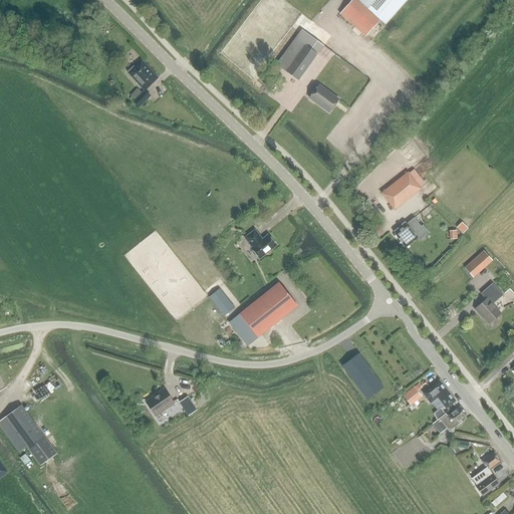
[(350,0),(339,14),(364,37),(377,22),(383,27),(407,0),(350,0)]
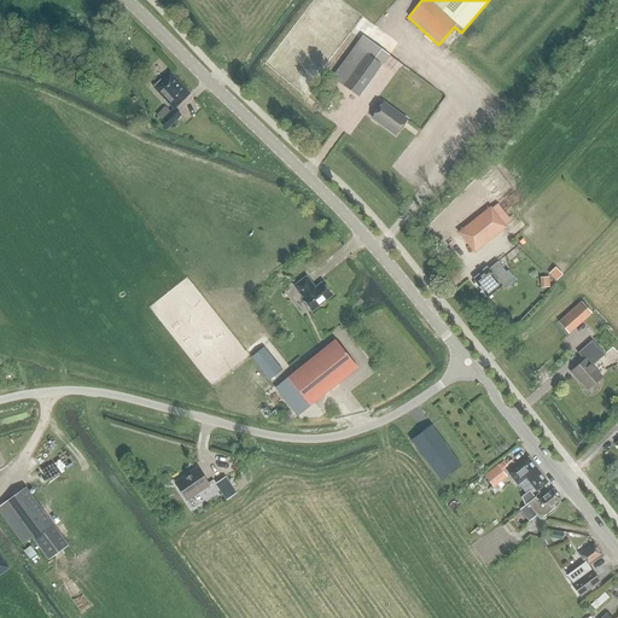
[(332,77),(328,83),(333,87),(337,81),(342,85),(357,97),(382,64),(389,54),(362,35),(336,74),(332,77)]
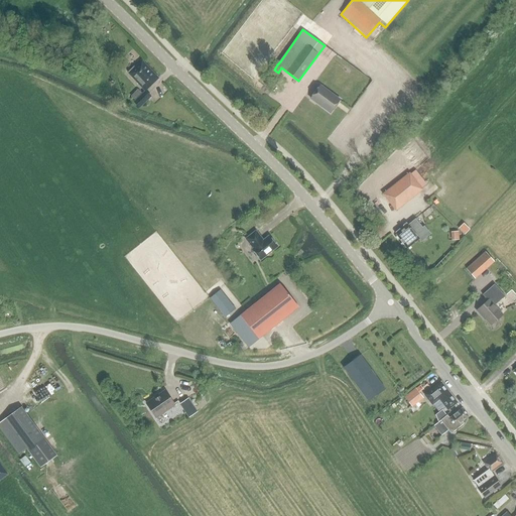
[(336,48),(338,44),(330,37),(327,41),(336,48)]
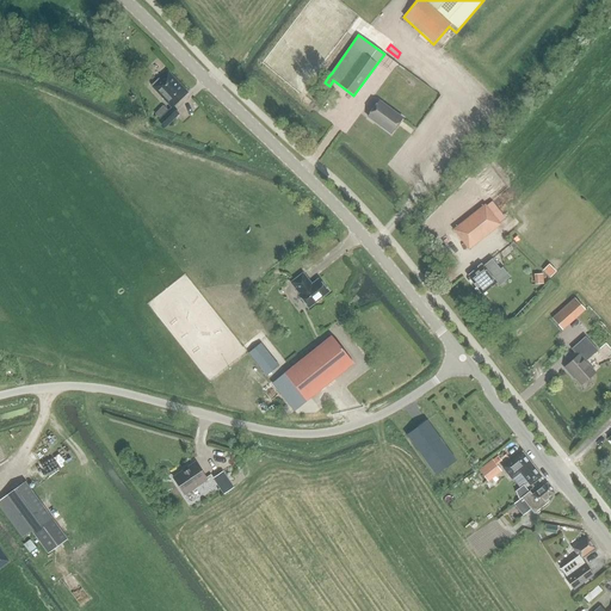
[(173,107),(187,93),(167,72),(155,82),(152,87),(171,107),(164,113),(158,121),(165,128),(179,115),(173,107)]
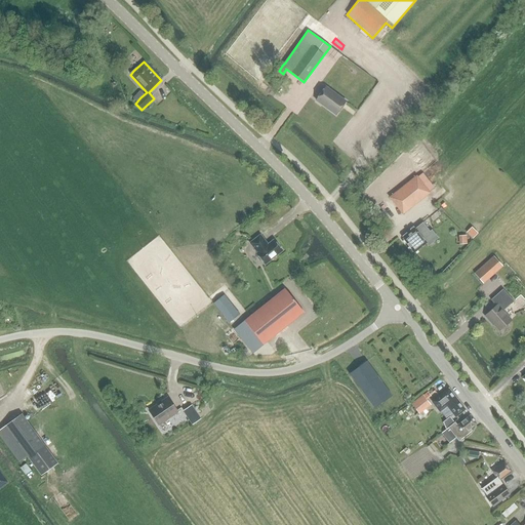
[(335,115),(346,102),(325,86),(316,101),(335,115)]
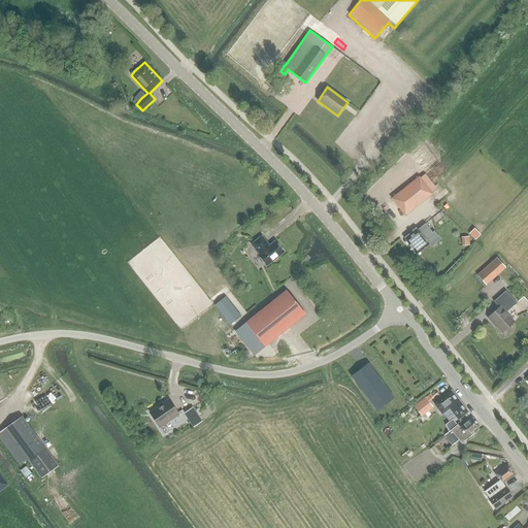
[(393,199),(404,215),(431,193),(419,178),(393,199)]
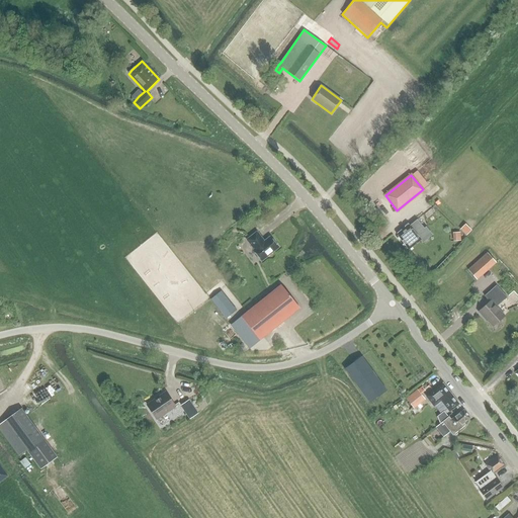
[(409,249),(420,240),(422,243),(433,235),(426,227),(424,228),(417,220),(410,226),(406,229),(405,227),(397,233),(398,236),(409,249)]
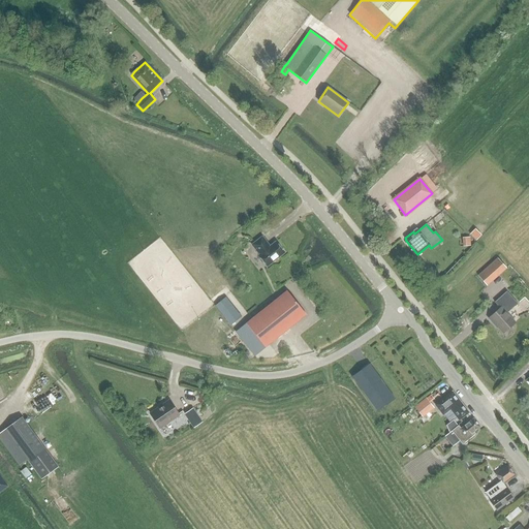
[(471,241),(471,231),(463,232),(464,242),(471,241)]
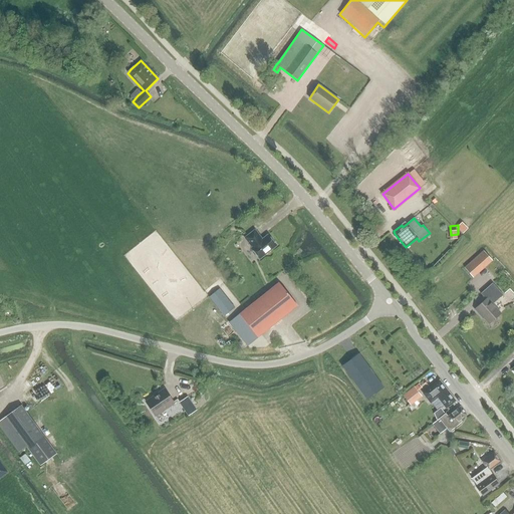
[(276,246),(267,235),(262,239),(254,230),(244,238),(251,247),(250,248),(259,259),(276,246)]
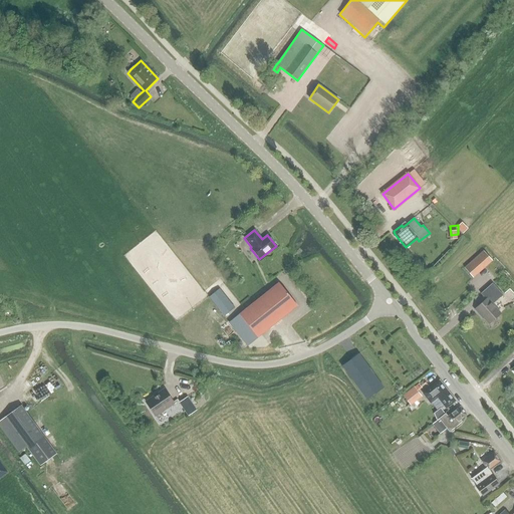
[(464,268),(472,277),(491,260),(483,251),(464,268)]
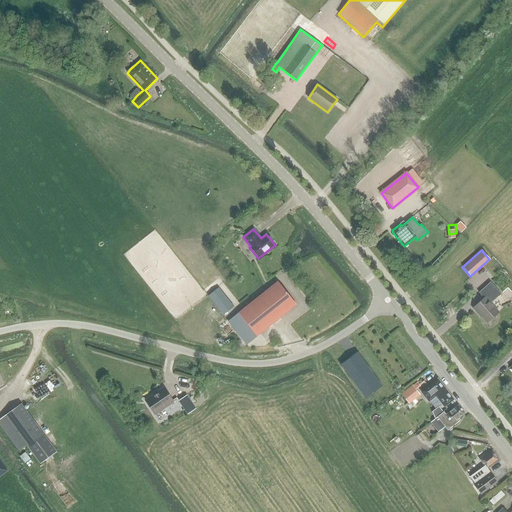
[(257,336),(296,305),(277,281),(238,313),(257,336)]
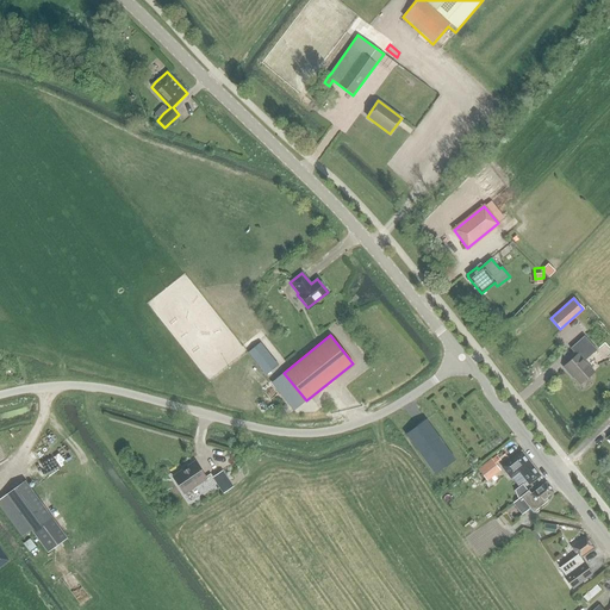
[(584,336),(570,348),(576,355),(562,367),(568,373),(568,372),(579,384),(593,372),(584,361),(597,349),(584,336)]
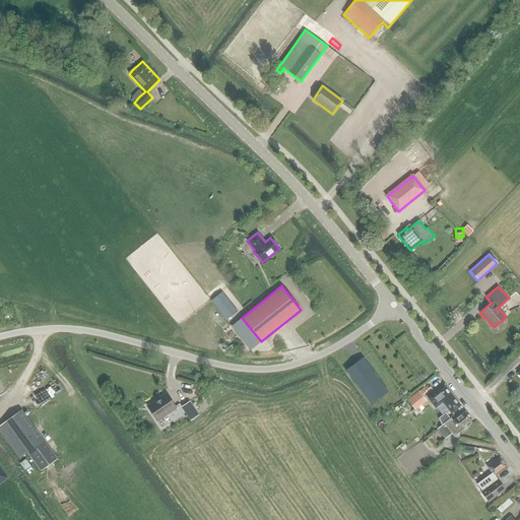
[(230,288),(219,297),(235,316),(245,308),(230,288)]
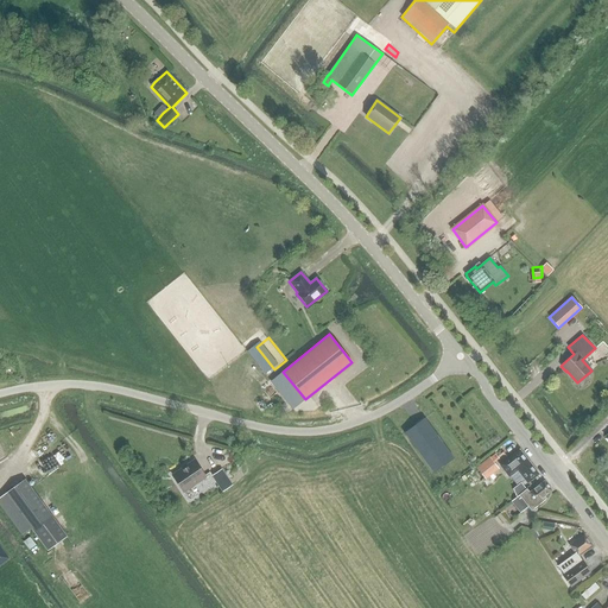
[(434,472),(453,458),(424,419),(405,434),(434,472)]
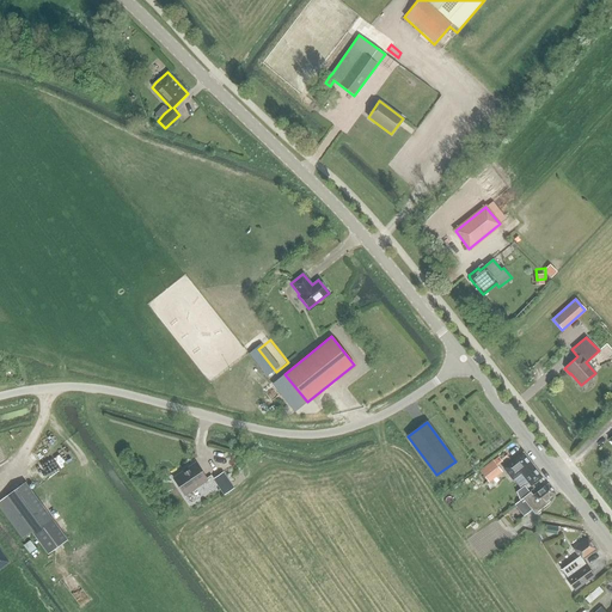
[(531,487),(543,477),(522,453),(510,461),(512,461),(503,469),(512,481),(520,473),(531,487)]
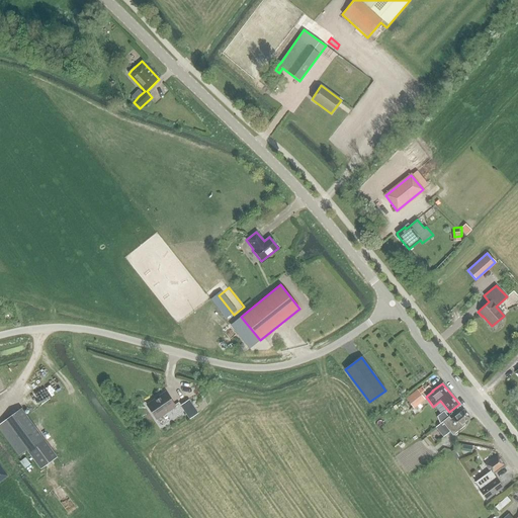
[(425,400),(417,389),(406,398),(414,409),(425,400)]
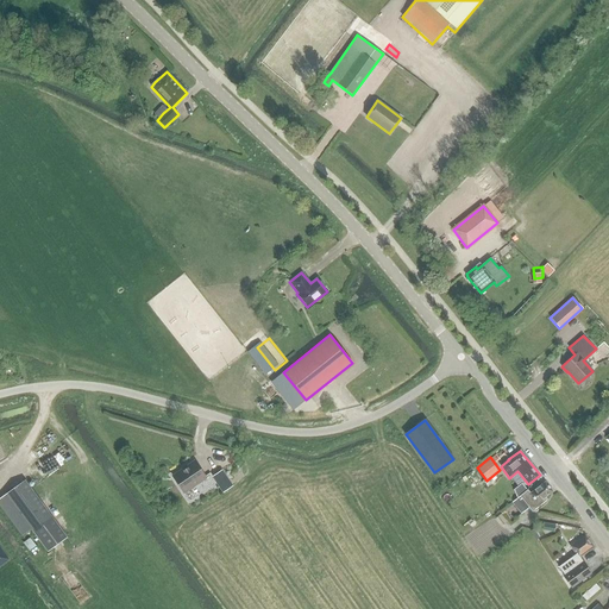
[(194,462),(173,476),(183,493),(206,478),(194,462)]
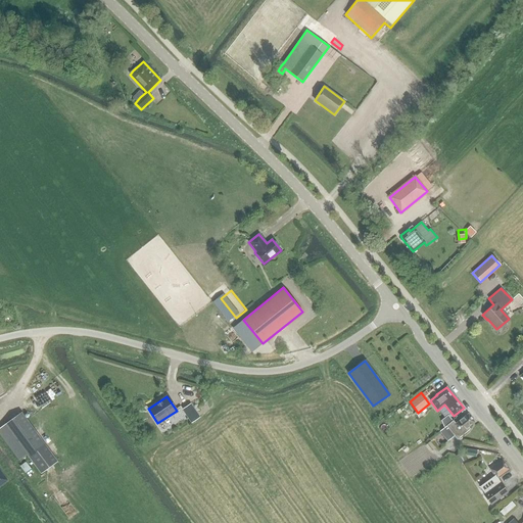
[(190,402),(181,409),(191,423),(200,417),(190,402)]
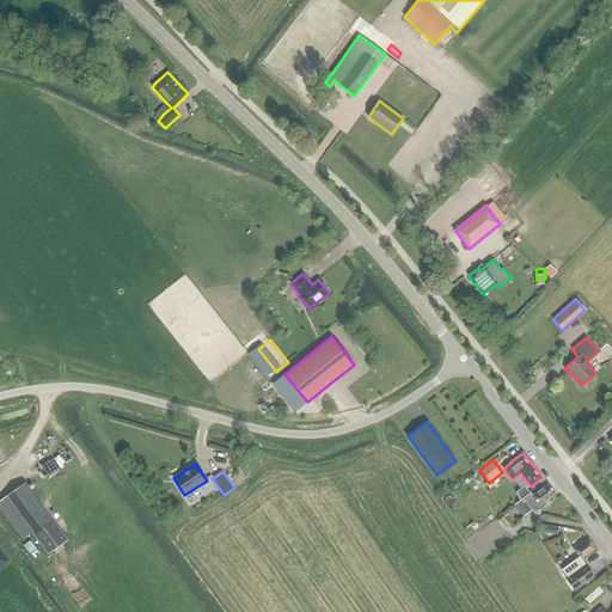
[(0,500),(0,509),(20,539),(30,532),(48,555),(67,540),(24,483),(0,500)]
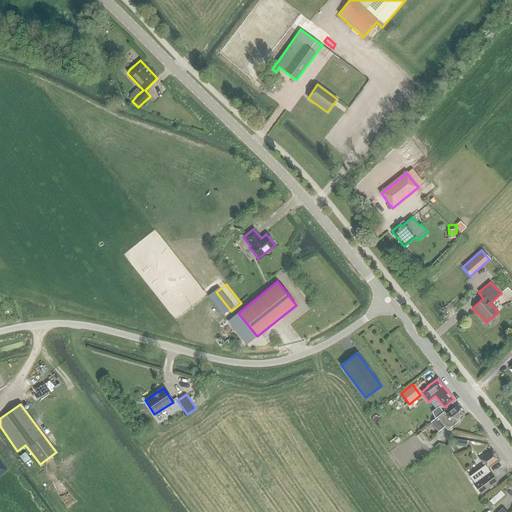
[(458,418),(464,413),(458,405),(446,415),(443,412),(430,422),(438,432),(445,427),(447,430),(460,420),(458,418)]
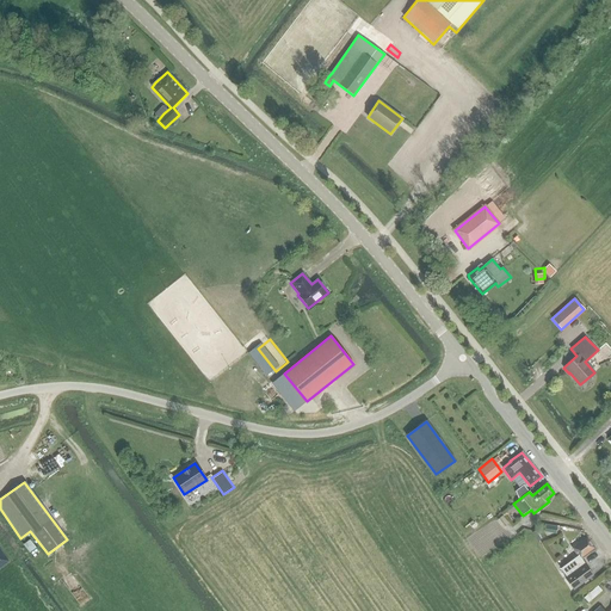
[(557,526),(545,524),(543,532),(556,535),(557,526)]
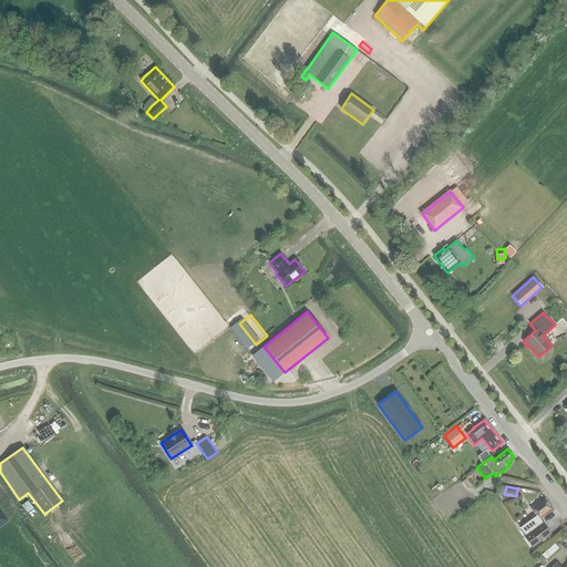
[(539,518),(553,509),(553,508),(545,498),(531,508),(536,516),(519,528),(526,536),(525,536),(533,547),(550,534),(539,518)]
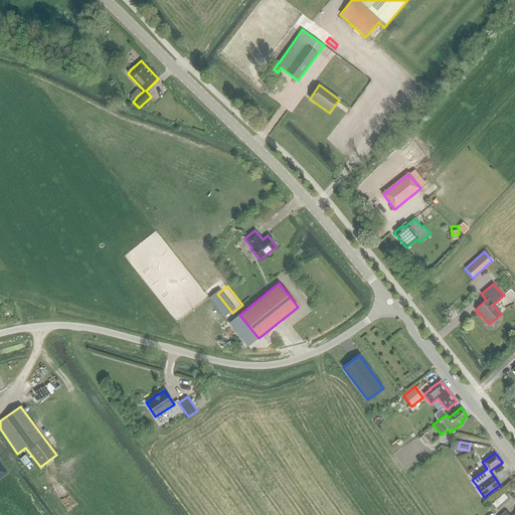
[(496,503),(509,495),(506,490),(492,498),(496,503)]
